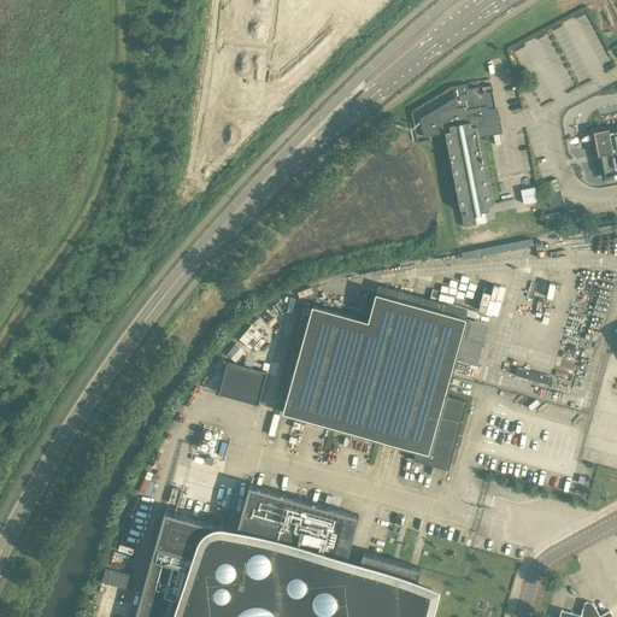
[(453,87),(454,97),(421,117),(424,136),(445,131),(463,227),(474,224),(472,213),(474,212),(475,218),(482,216),(481,211),(488,210),(488,205),(493,204),(480,135),(489,134),(501,131),(493,89),(492,89),(491,84),(482,87),(483,92),(480,92),(479,86),(468,87),(468,83),(453,87)]
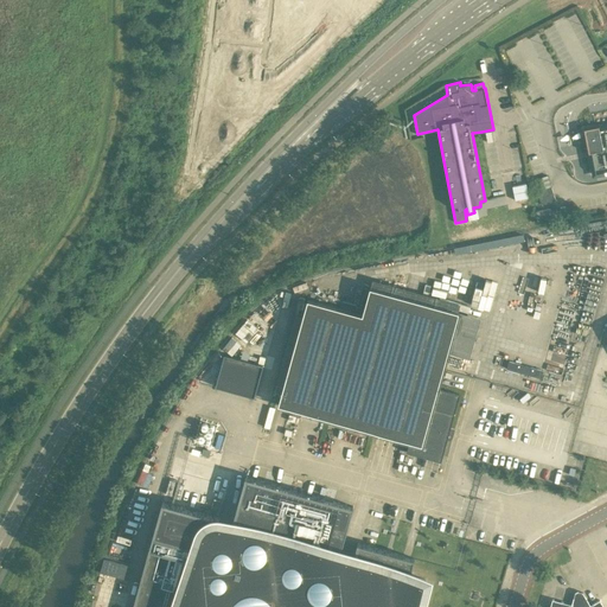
[(589,157),(593,173),(605,171),(605,173),(606,172),(606,128),(600,131),(599,127),(595,127),(585,129),(589,153),(592,152),(593,157),(589,157)]
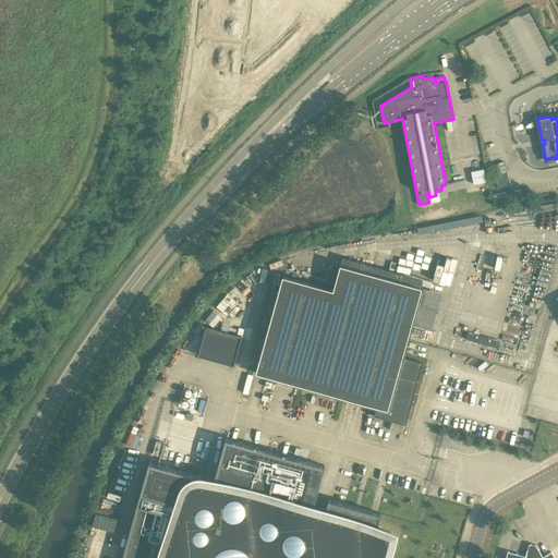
[(492,165),(495,176),(507,171),(504,161),(492,165)]
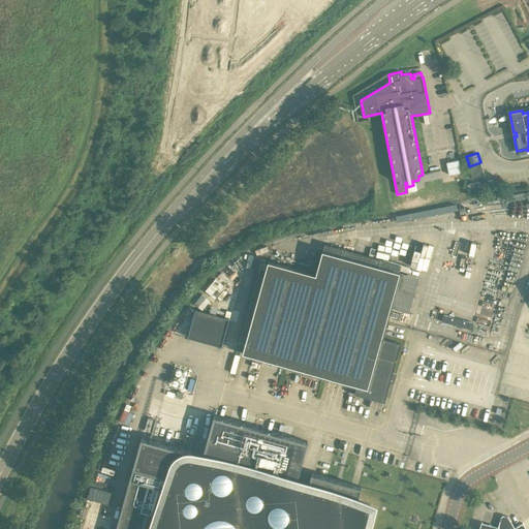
[(480,162),(469,166),(468,166),(472,179),(485,175),(480,162)]
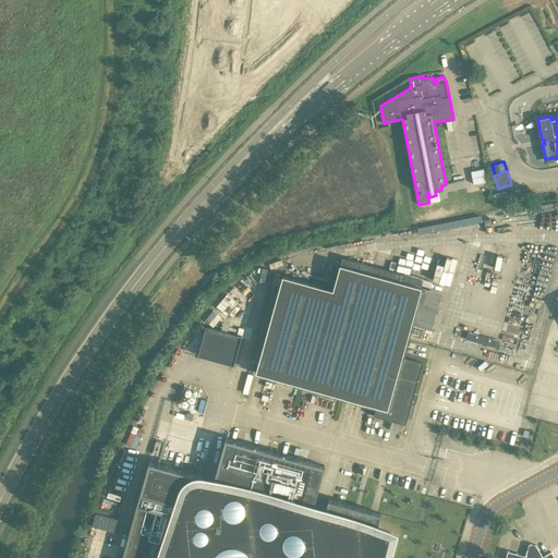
[(422,363),(402,356),(422,287),(340,264),(334,289),(282,275),(279,290),(273,289),(253,360),(259,362),(256,372),(377,405),(374,415),(405,424),(422,363)]
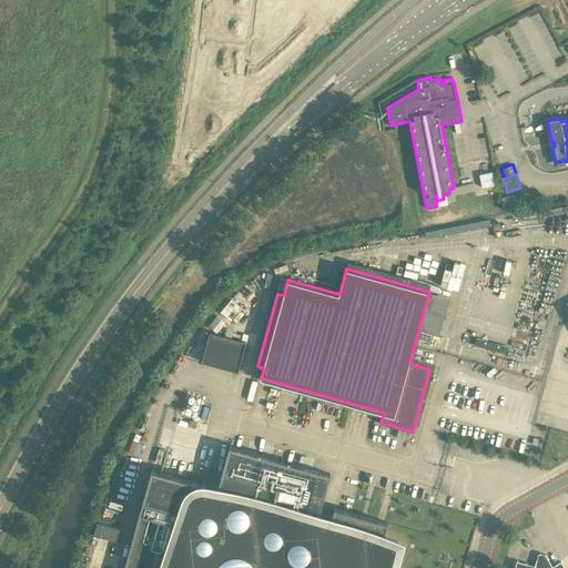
[(296,281),(335,292),(337,286),(298,275),(296,281)]
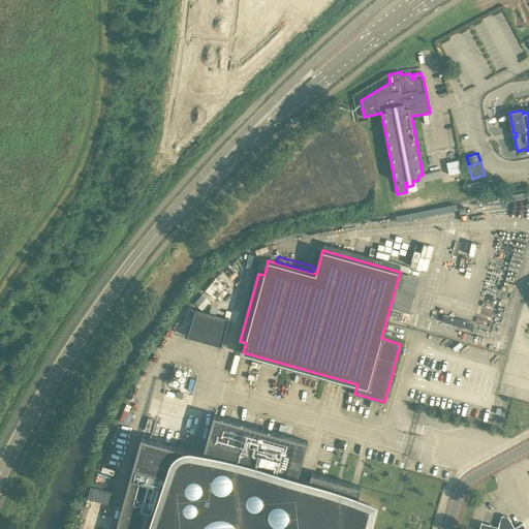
[(220,345),(227,316),(194,308),(186,336),(220,345)]
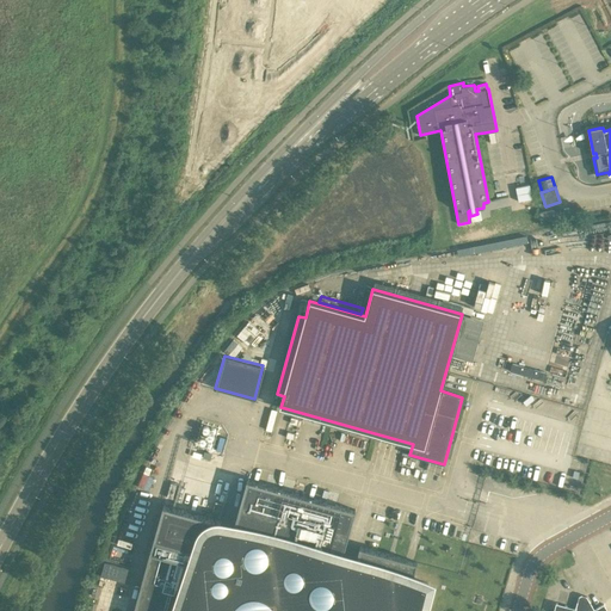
[(544,381),(547,372),(512,363),(510,371),(544,381)]
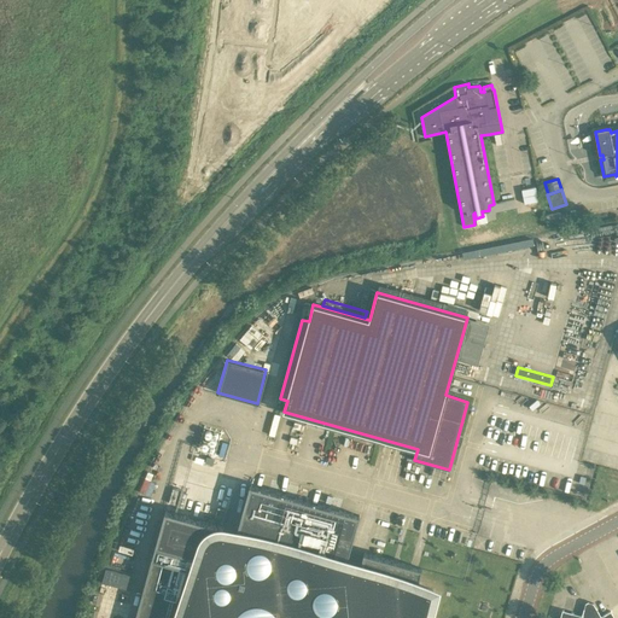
[(235,535),(222,531),(223,526),(165,511),(146,578),(134,617),(425,617),(433,590),(418,586),(421,569),(419,567),(363,553),(360,570),(345,566),(360,516),(250,485),(235,535)]
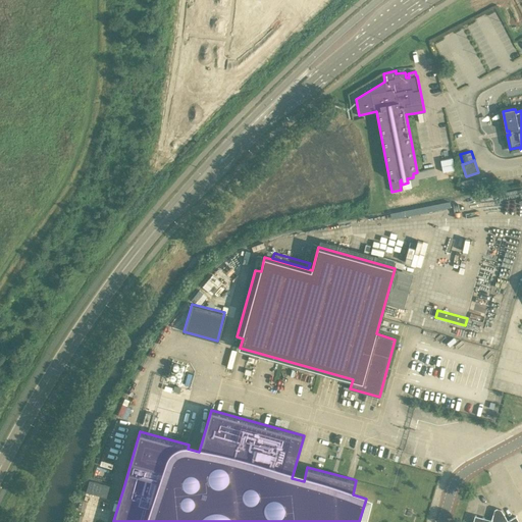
[(90,480),(87,492),(95,494),(96,494),(110,499),(113,486),(98,482),(97,482),(90,480)]
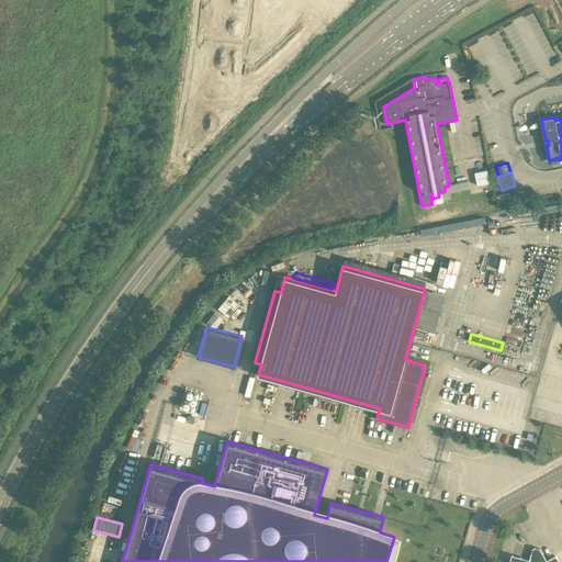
[(544,561),(547,561),(540,549),(537,548),(531,551),(529,560),(512,554),(509,561),(544,561)]
